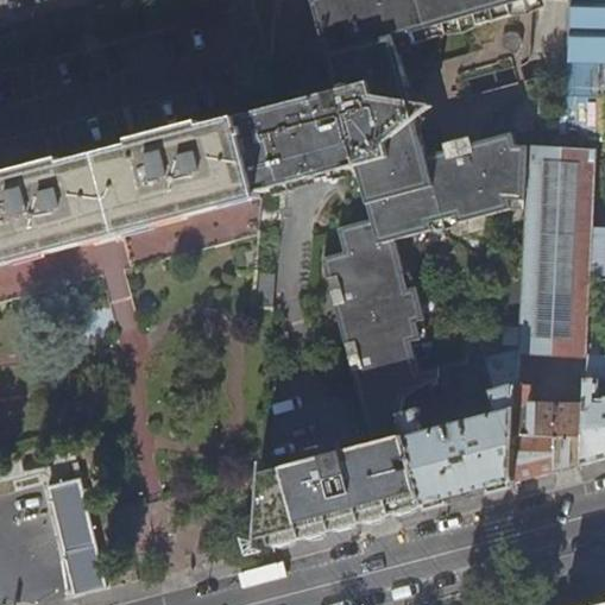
[(310,0),(335,88),(298,98),(290,100),(282,102),(265,107),(237,114),(239,121),(244,121),(246,128),(241,130),(258,191),(259,190),(300,180),(308,177),(319,175),(334,171),(357,164),(371,216),(336,226),(342,250),(321,256),(327,277),(336,275),(338,278),(335,279),(333,281),(332,283),(331,285),(329,287),(329,289),(331,291),(331,292),(332,295),(336,297),(338,297),(340,297),(342,297),(344,300),(334,302),(344,342),(354,340),(355,342),(352,345),(350,347),(348,350),(348,352),(348,355),(350,358),(351,360),(351,361),(353,361),(357,363),(359,363),(360,361),(361,365),(351,367),(361,414),(355,416),(358,422),(397,411),(399,411),(403,392),(436,373),(436,365),(417,370),(409,341),(420,338),(416,320),(423,317),(415,284),(405,285),(394,238),(432,227),(429,220),(454,214),(457,220),(484,213),(509,206),(523,207),(527,145),(515,144),(511,131),(486,137),(464,143),(464,142),(462,139),(460,137),(457,136),(453,136),(451,137),(447,138),(446,140),(445,140),(445,143),(443,145),(443,147),(443,149),(428,153),(424,155),(424,153),(417,125),(415,126),(413,127),(409,127),(405,126),(403,125),(401,123),(399,121),(397,118),(396,115),(395,112),(395,109),(396,106),(397,102),(399,100),(402,98),(404,95),(405,95),(408,94),(408,89),(394,37),(409,33),(448,21),(490,10),(521,0),(310,0)]
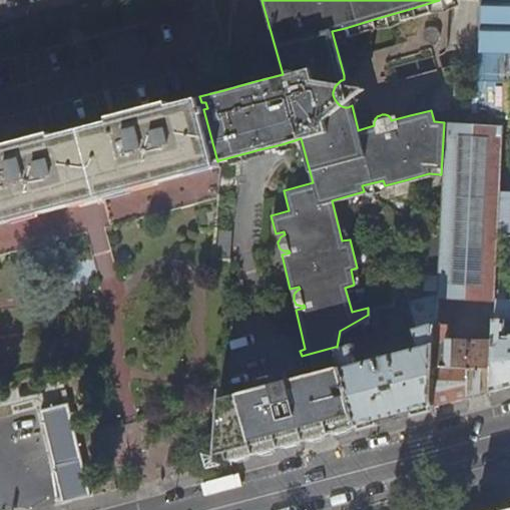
[(480,0),(480,8),(476,66),(509,66),(509,0),(480,0)]
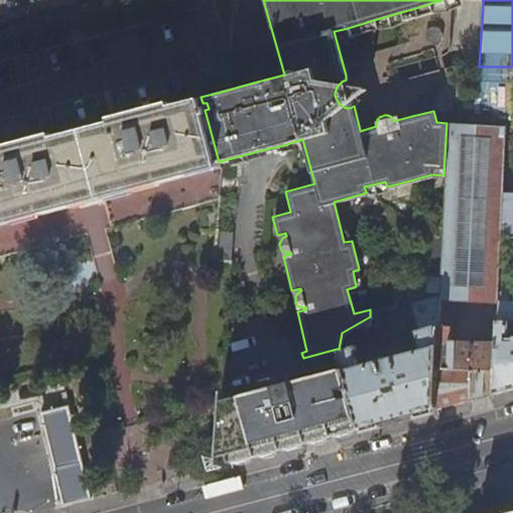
[(512,67),(479,67),(478,71),(477,80),(512,80),(512,67)]
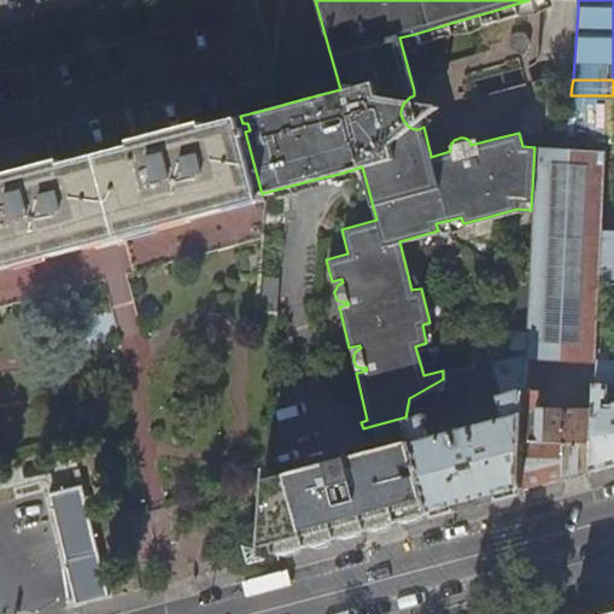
[(415,95),(414,95),(411,97),(410,97),(408,99),(405,101),(403,104),(402,107),(401,111),(401,113),(402,117),(403,120),(405,123),(407,124),(409,127),(411,128),(415,129),(419,129),(421,128),(424,127),(415,95)]
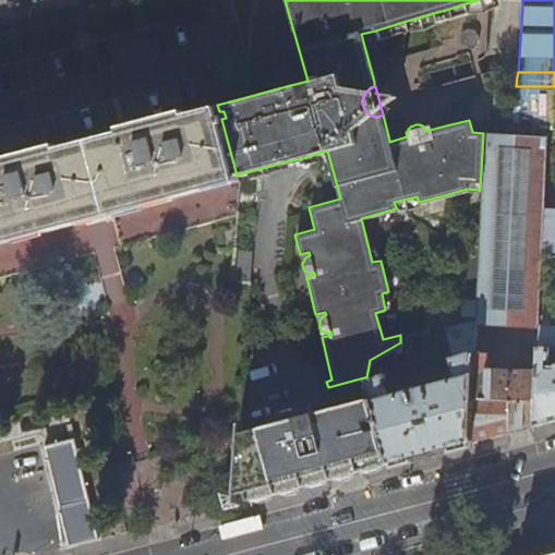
[(554,86),(516,86),(510,118),(554,119),(554,86)]
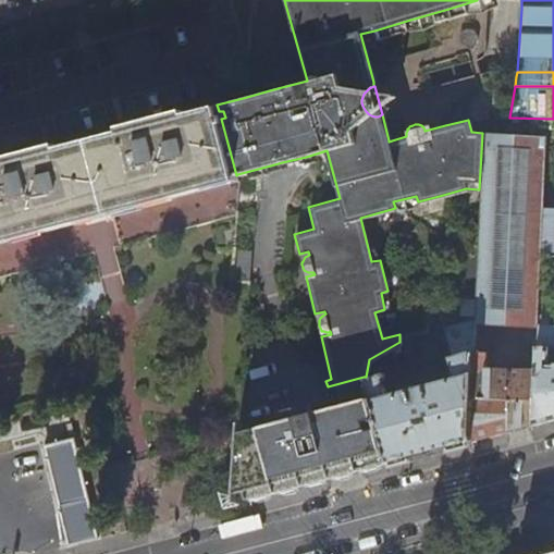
[(0,241),(237,177),(236,175),(221,119),(225,118),(223,111),(219,111),(217,105),(217,102),(187,110),(186,106),(121,123),(122,127),(60,144),(59,139),(0,155),(0,241)]
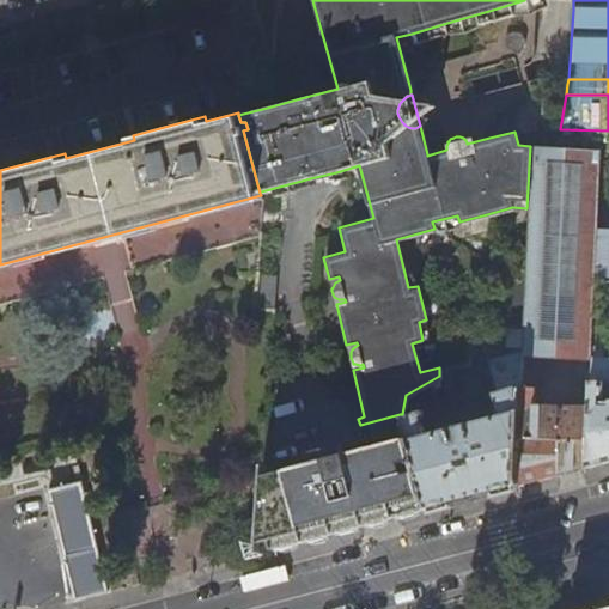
[(519,351),(533,352),(570,354),(588,355),(588,345),(591,279),(595,226),(597,163),(598,148),(558,146),(530,144),(530,146),(527,208),(524,265),(519,349),(519,351)]
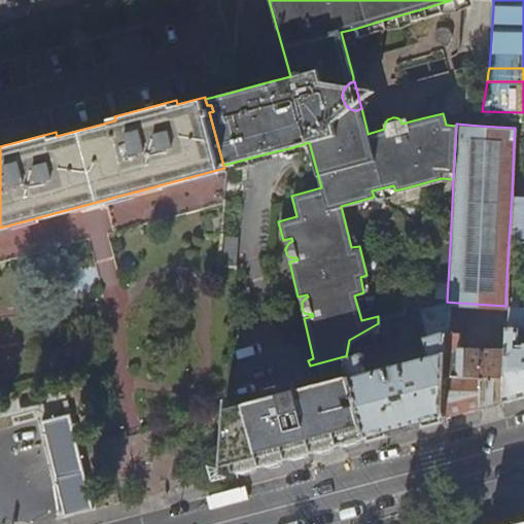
[(374,197),(395,190),(393,185),(372,190),(374,197)]
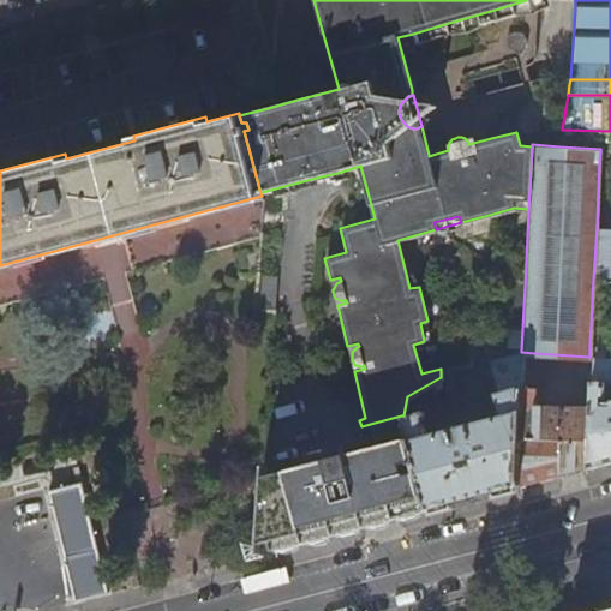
[(610,227),(597,227),(593,280),(610,280),(610,227)]
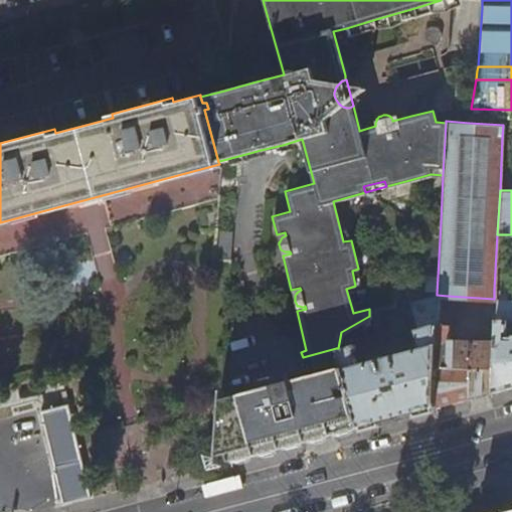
[(430,223),(424,296),(437,294),(441,222),(431,222),(430,223)]
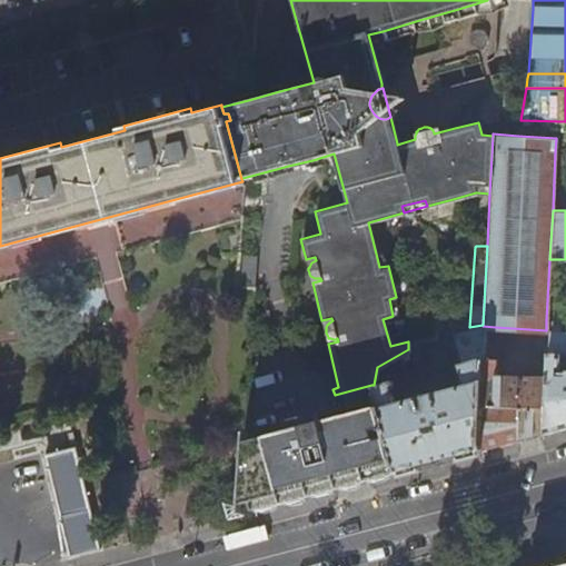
[(256,254),(241,252),(239,281),(254,283),(256,254)]
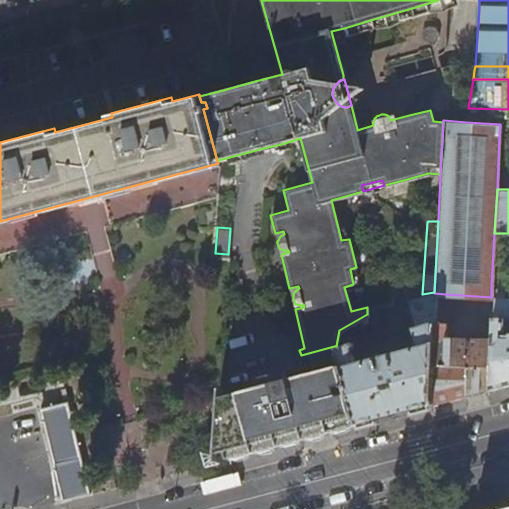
[(360,282),(356,267),(350,269),(353,284),(360,282)]
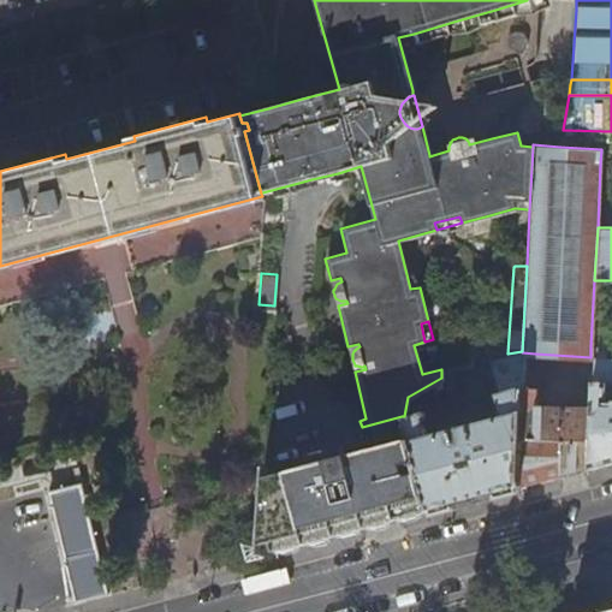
[(590,357),(601,357),(601,348),(590,346),(590,357)]
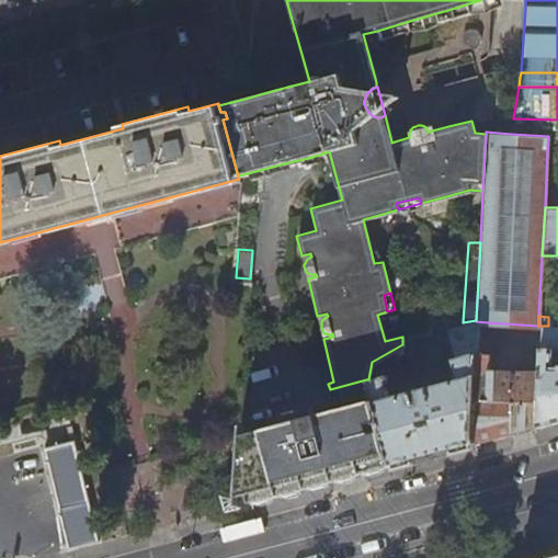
[(376,377),(368,379),(366,379),(387,464),(430,453),(469,443),(471,399),(476,321),(476,320),(463,322),(445,327),(455,372),(448,373),(451,380),(388,396),(384,378),(385,377),(385,373),(383,373),(382,368),(375,371),(376,377)]
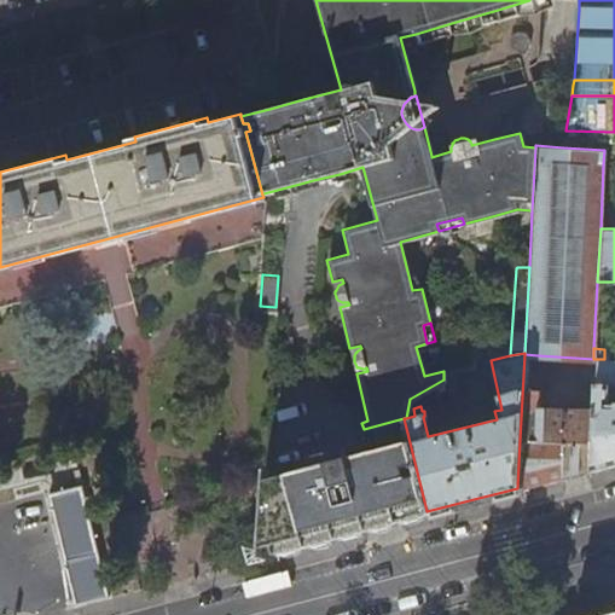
[(537,407),(538,355),(524,354),(520,440),(563,442),(562,476),(576,473),(587,469),(591,400),(585,400),(581,401),(580,408),(537,407)]
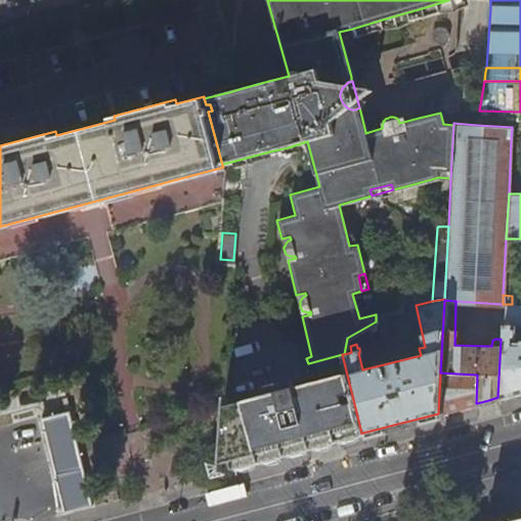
[(495,339),(501,339),(503,304),(487,303),(492,340),(495,339)]
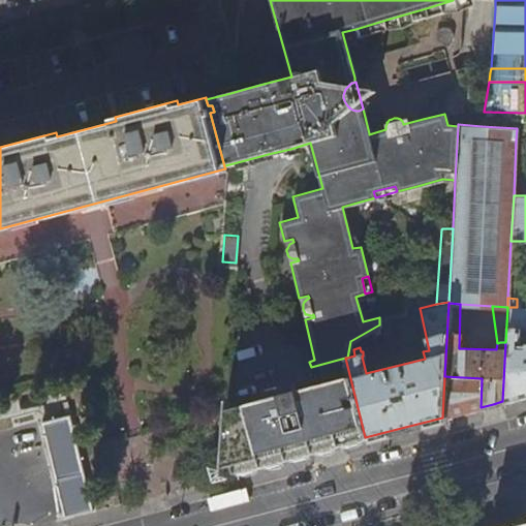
[(525,307),(517,307),(507,307),(505,342),(502,401),(524,395),(525,394),(525,343),(518,343),(519,327),(525,327),(525,307)]
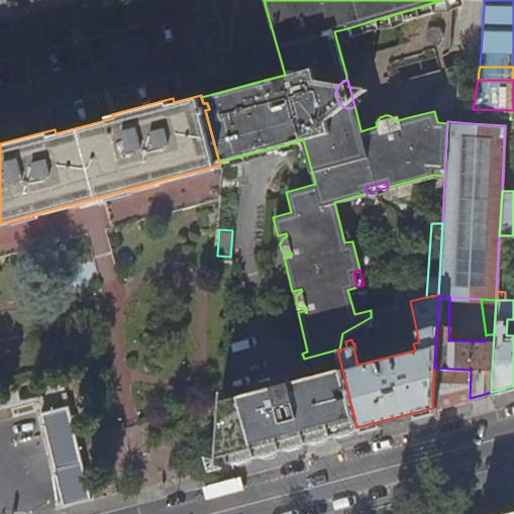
[(310,361),(314,375),(314,378),(310,379),(323,431),(328,430),(329,434),(356,427),(337,349),(304,358),(304,362),(310,361)]
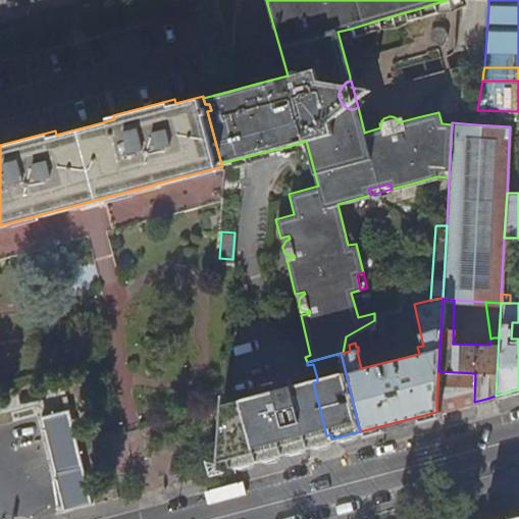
[(456,406),(474,402),(475,373),(438,371),(436,412),(456,406)]
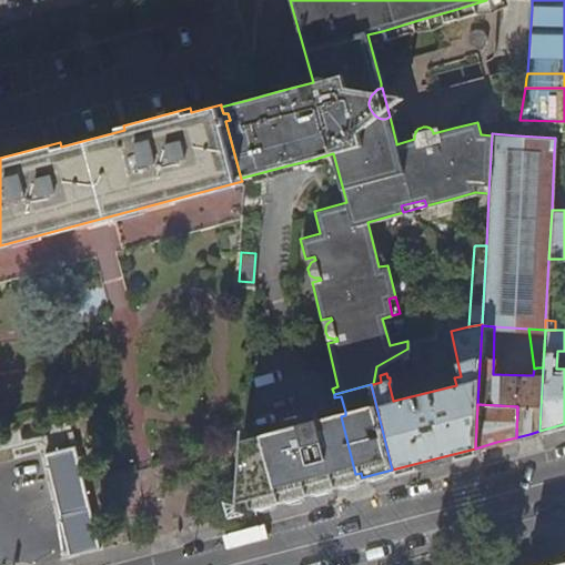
[(318,409),(304,413),(301,494),(338,484),(335,480),(339,478),(324,421),(321,421),(320,417),(318,409)]
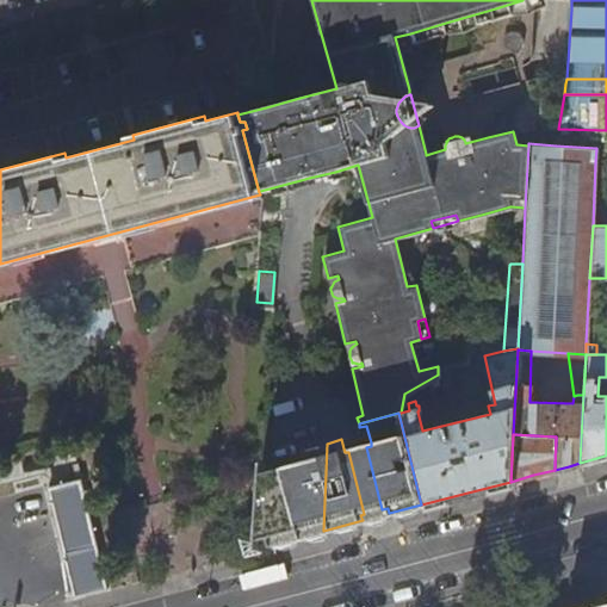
[(371,443),(344,448),(345,452),(348,452),(364,514),(360,515),(363,520),(375,518),(389,513),(388,508),(382,509),(366,447),(371,446),(371,443)]
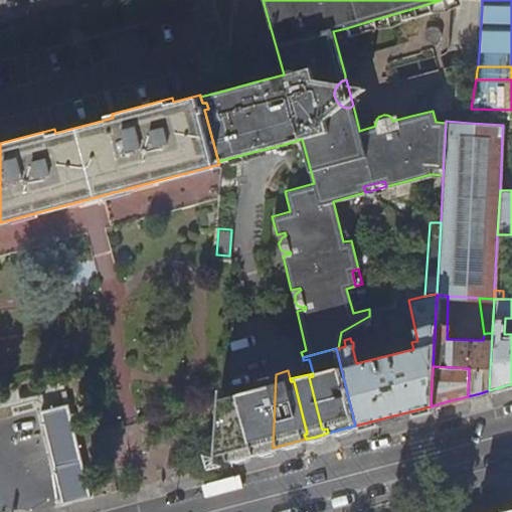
[(264,385),(220,397),(220,398),(216,454),(225,452),(227,460),(249,454),(273,448),(276,374),(262,377),(264,385)]
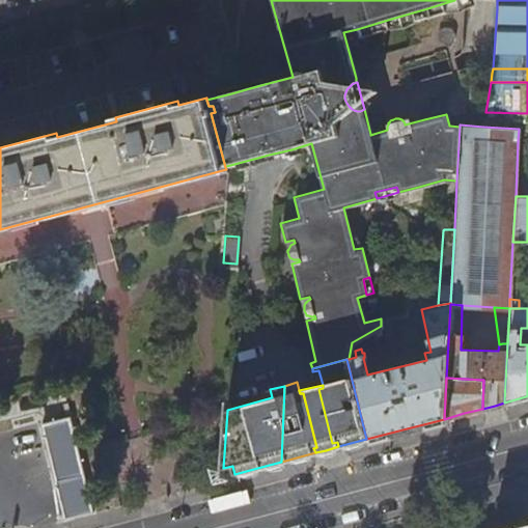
[(78,438),(73,416),(44,424),(67,519),(94,511),(75,439),(78,438)]
